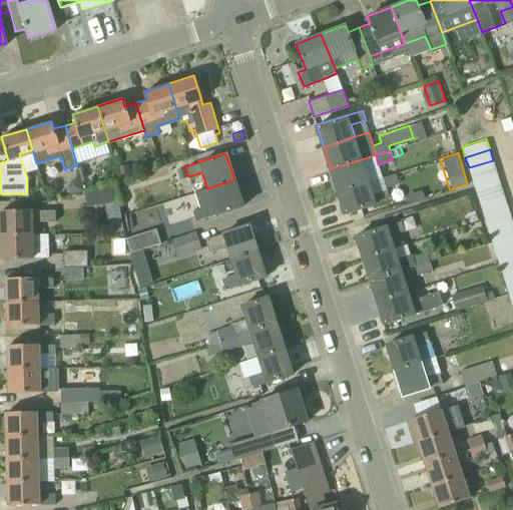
[(156,164),(166,161),(163,155),(154,158),(156,164)]
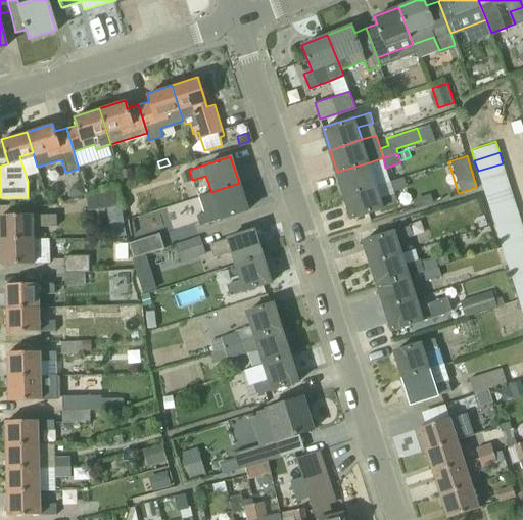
[(369,162),(337,172),(343,193),(376,183),(369,162)]
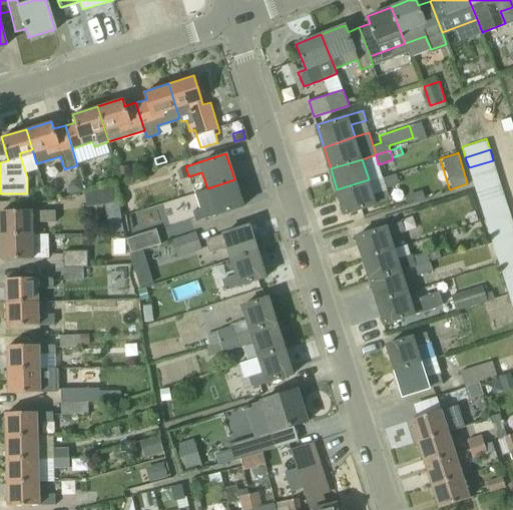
[(497,170),(493,160),(469,167),(472,178),(497,170)]
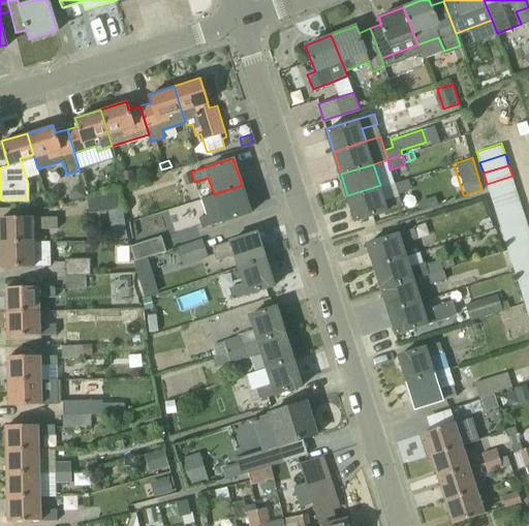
[(132,169),(122,169),(123,179),(132,178),(132,169)]
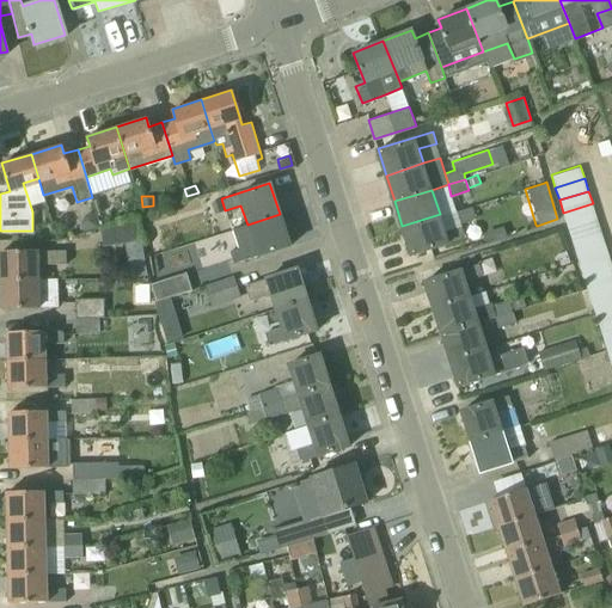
[(597,216),(593,203),(563,213),(568,226),(597,216)]
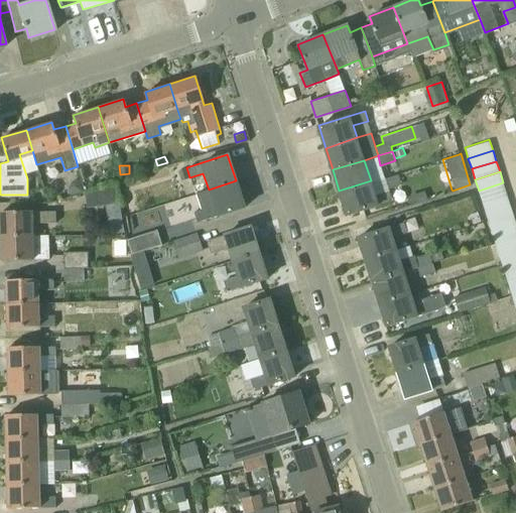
[(385,176),(371,180),(339,190),(347,215),(392,200),(385,176)]
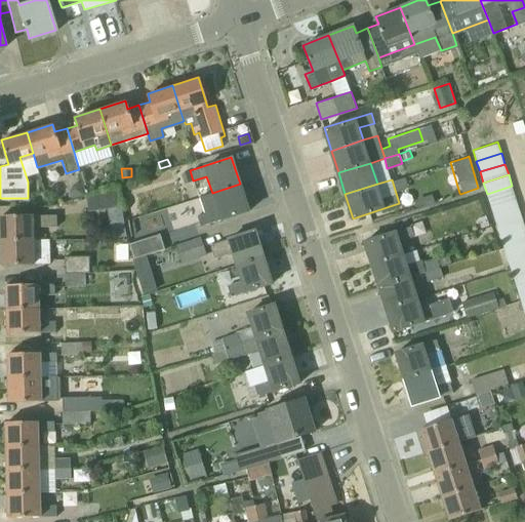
[(70,190),(72,197),(84,194),(80,182),(73,184),(70,190)]
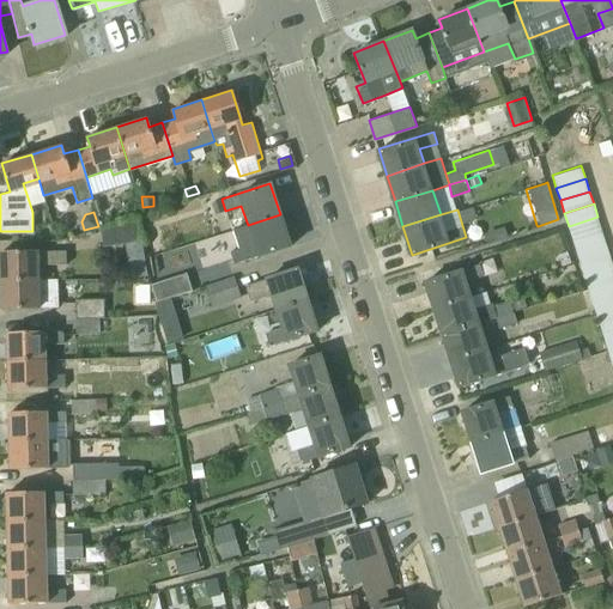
[(234,262),(254,256),(290,244),(280,214),(248,225),(232,230),(238,248),(230,250),(234,262)]
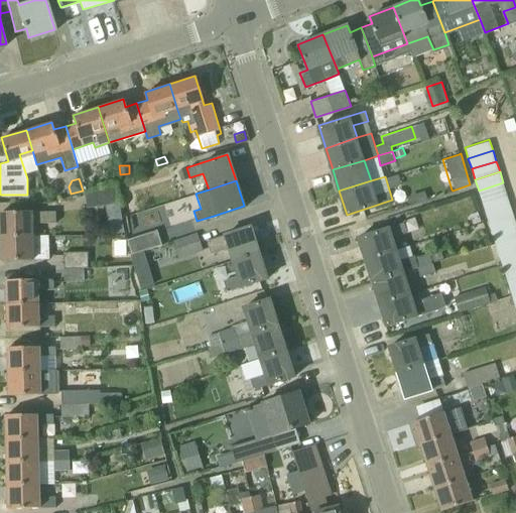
[(84,190),(87,206),(116,202),(112,182),(84,190)]
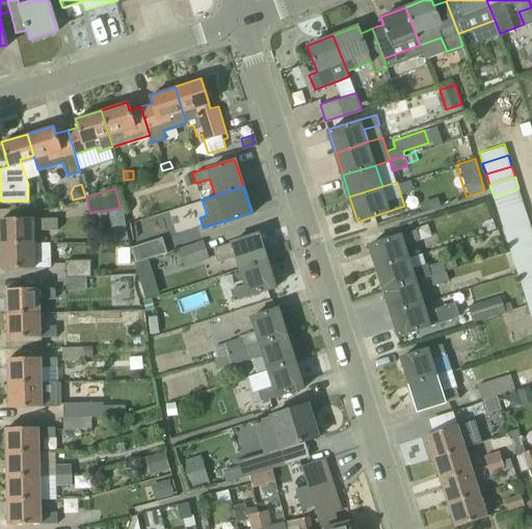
[(523,200),(519,188),(494,196),(497,208),(523,200)]
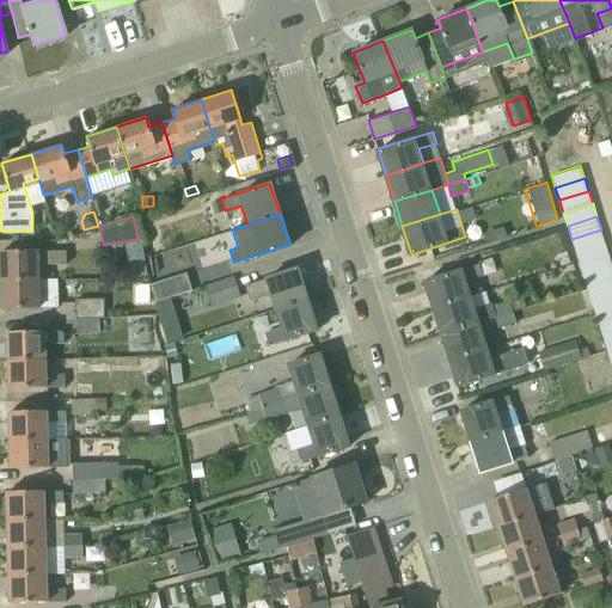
[(605,243),(601,229),(571,239),(576,252),(605,243)]
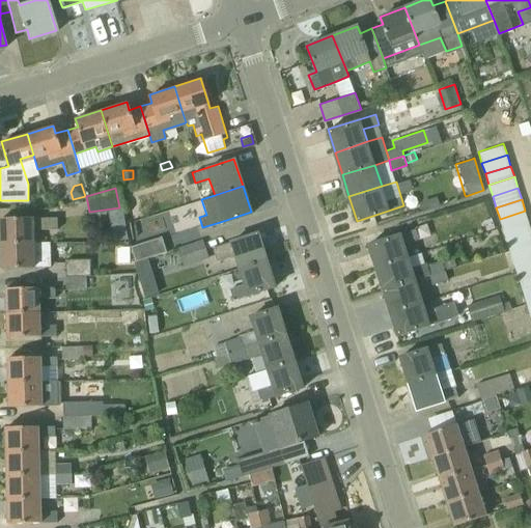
[(529,222),(525,211),(500,219),(503,229),(529,222)]
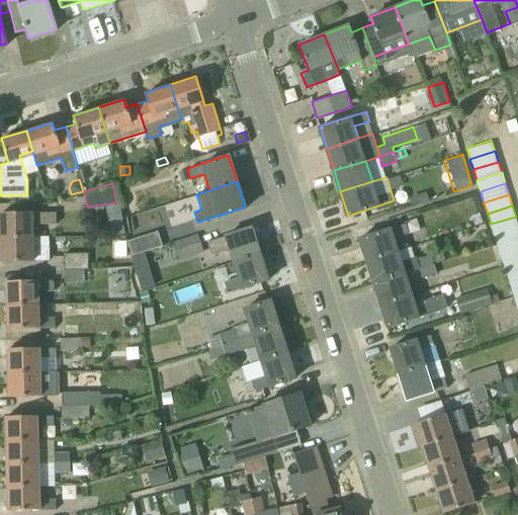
[(56,210),(0,211),(0,227),(0,236),(33,235),(33,223),(56,222),(56,210)]
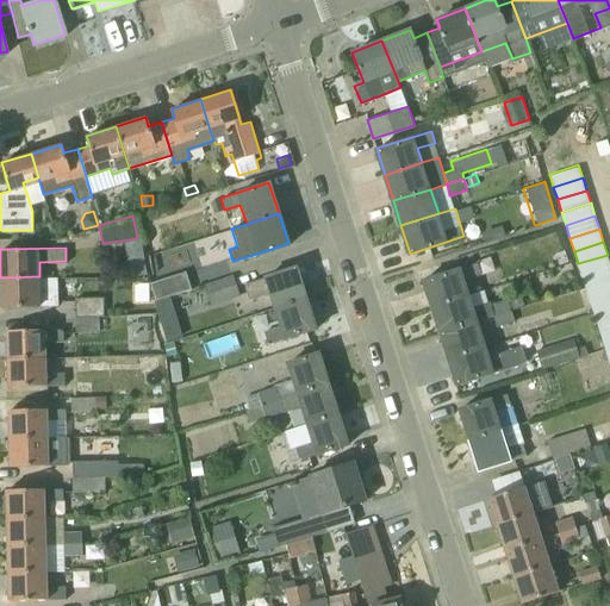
[(565,249),(555,251),(559,263),(568,261),(565,249)]
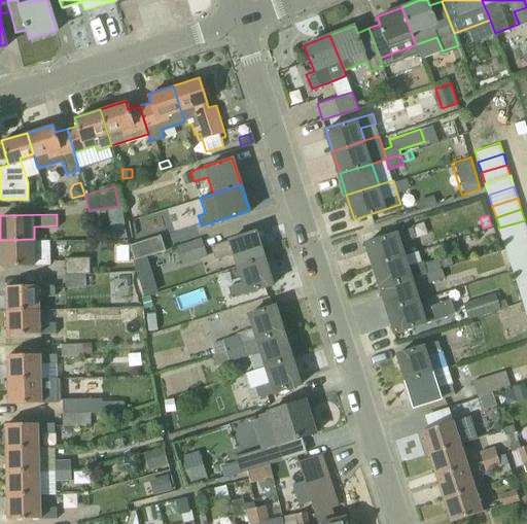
[(526,231),(526,228),(525,220),(499,228),(502,239),(526,231)]
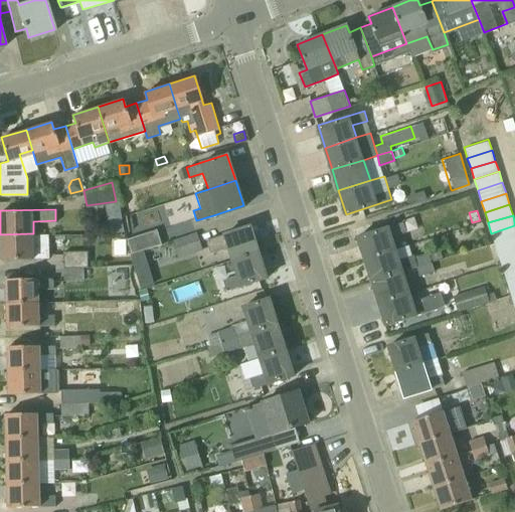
[(402,221),(388,225),(357,235),(364,258),(395,247),(392,236),(406,231),(402,221)]
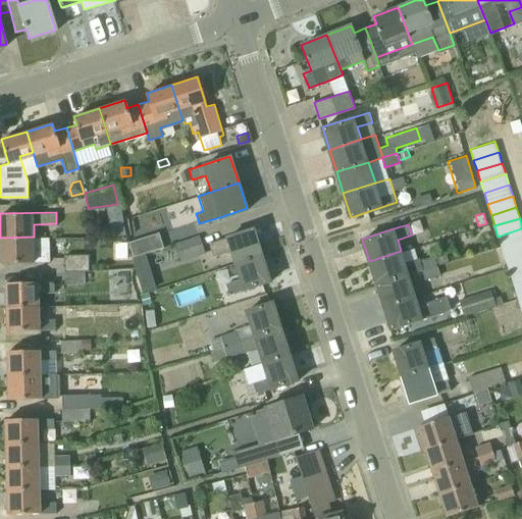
[(261,254),(253,227),(208,242),(213,256),(229,250),(233,263),(261,254)]
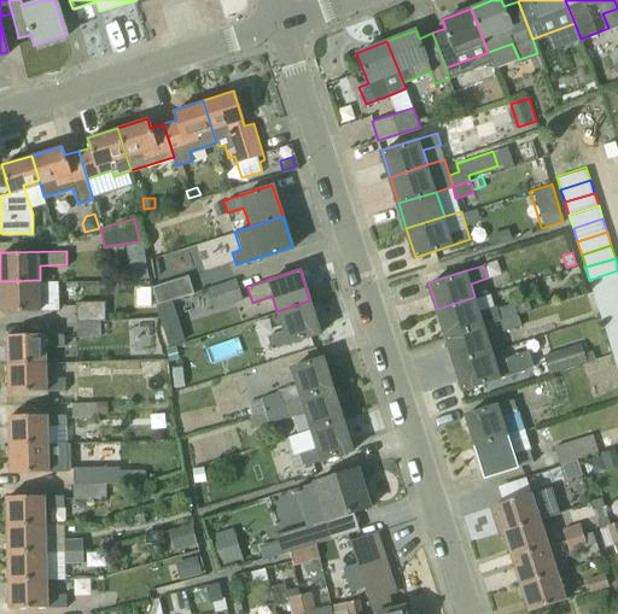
[(594,293),(617,285),(617,270),(589,280),(594,293)]
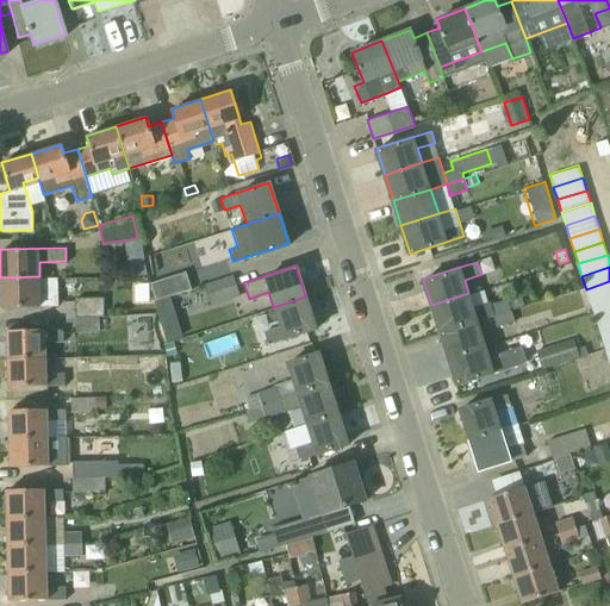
[(185,269),(151,281),(157,298),(192,288),(185,269)]
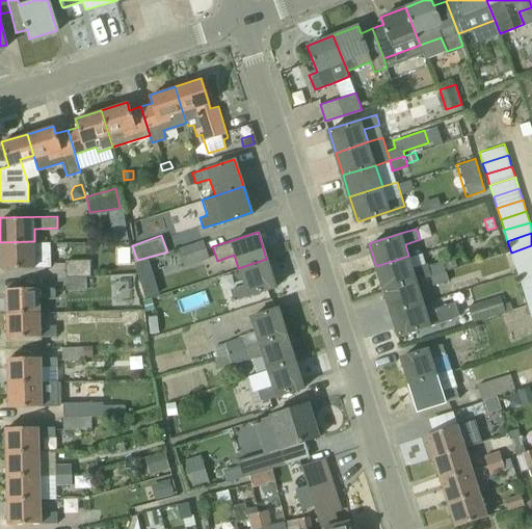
[(209,257),(204,238),(203,238),(178,246),(183,265),(209,257)]
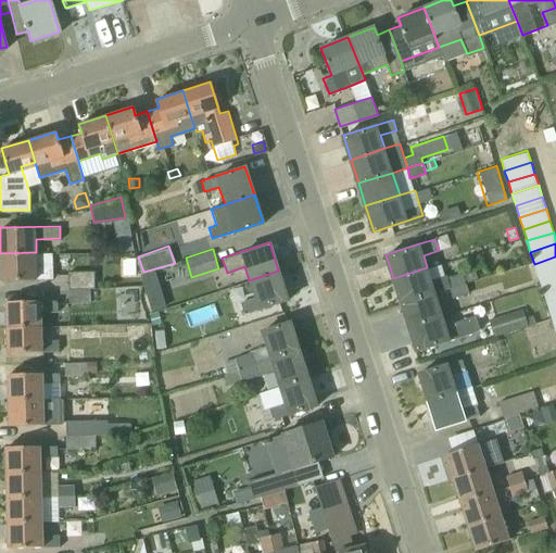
[(1,279),(52,278),(52,252),(36,252),(0,253),(1,279)]
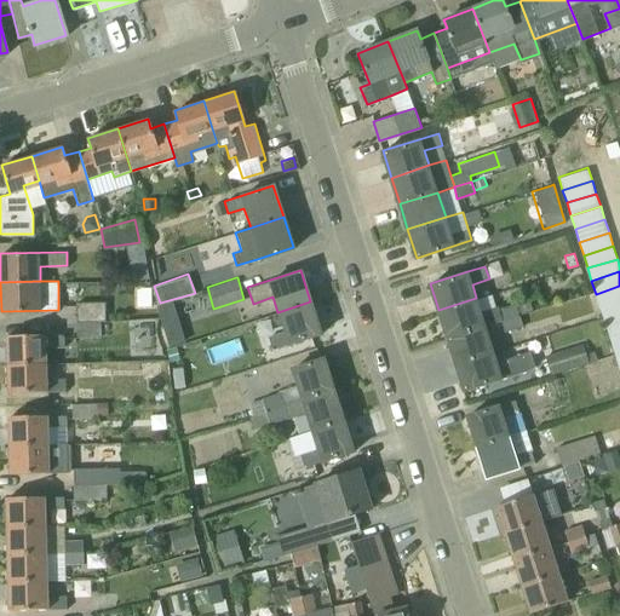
[(619,300),(619,286),(596,294),(600,308),(619,300)]
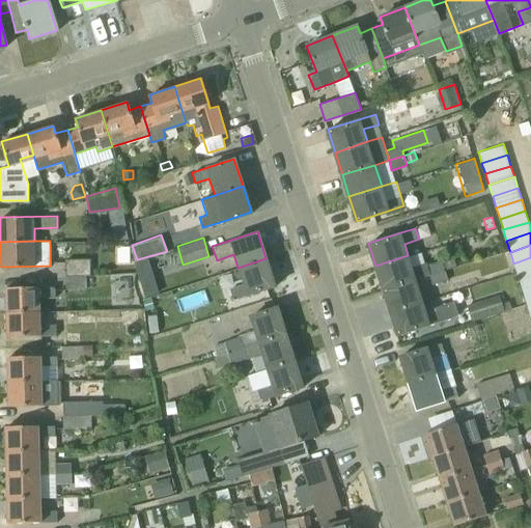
[(383,288),(415,278),(429,274),(445,269),(441,258),(412,268),(408,255),(375,266),(383,288)]
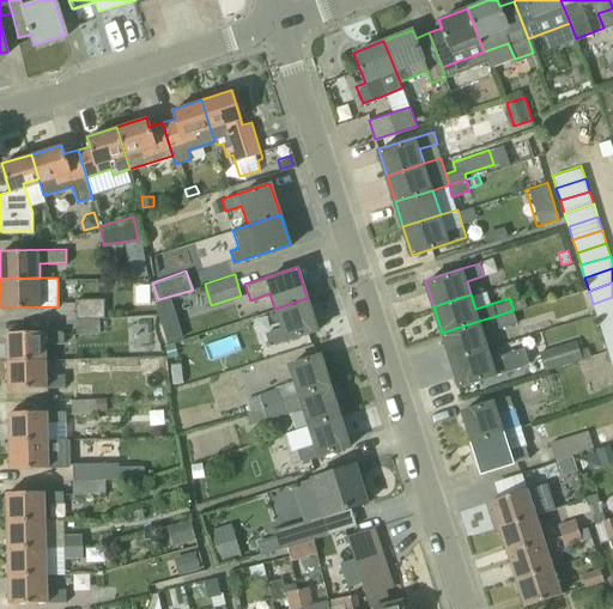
[(104,297),(76,298),(76,317),(99,316),(104,316),(104,297)]
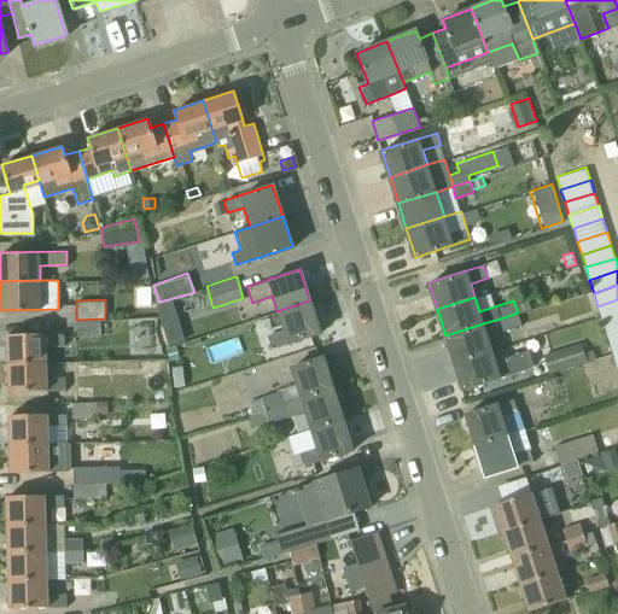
[(172,299),(157,304),(155,304),(168,345),(185,339),(172,299)]
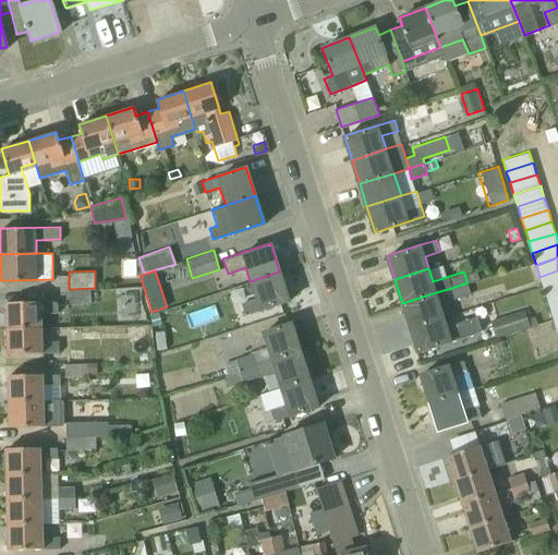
[(557,284),(557,270),(540,277),(544,289),(557,284)]
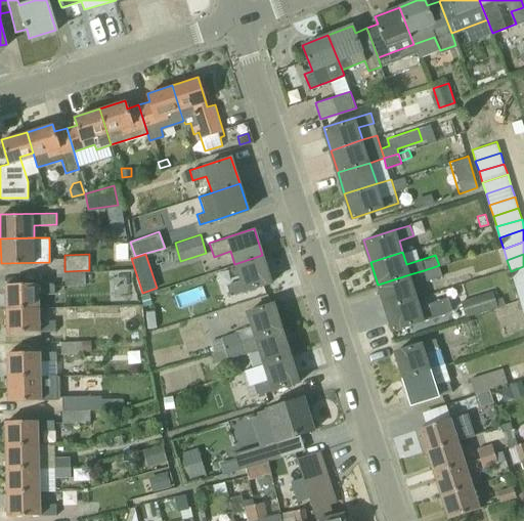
[(270,281),(262,255),(234,264),(239,279),(226,283),(230,295),(270,281)]
